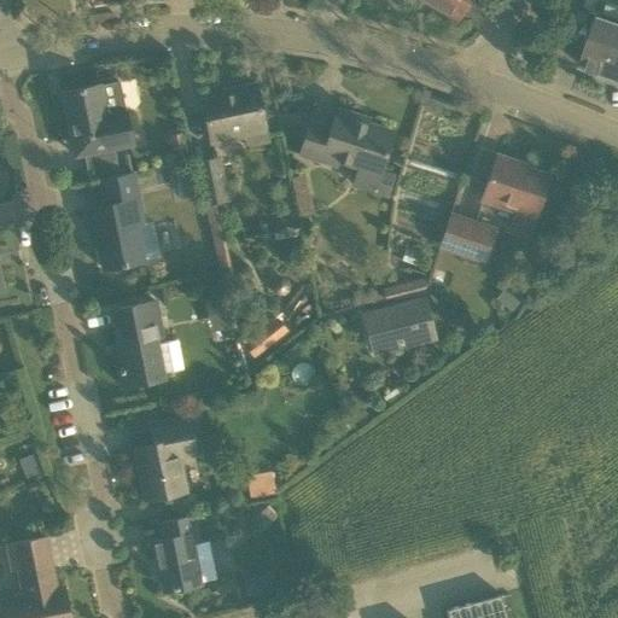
[(431,0),(429,6),(456,22),(467,0),(431,0)]
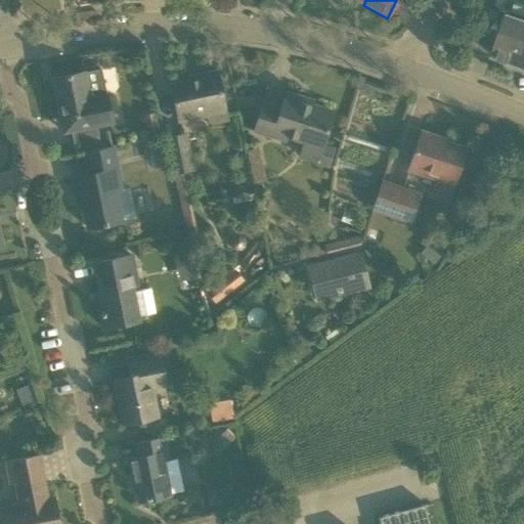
[(523,19),(507,14),(492,55),(515,63),(516,60),(523,62),(523,63),(523,67),(523,19)]
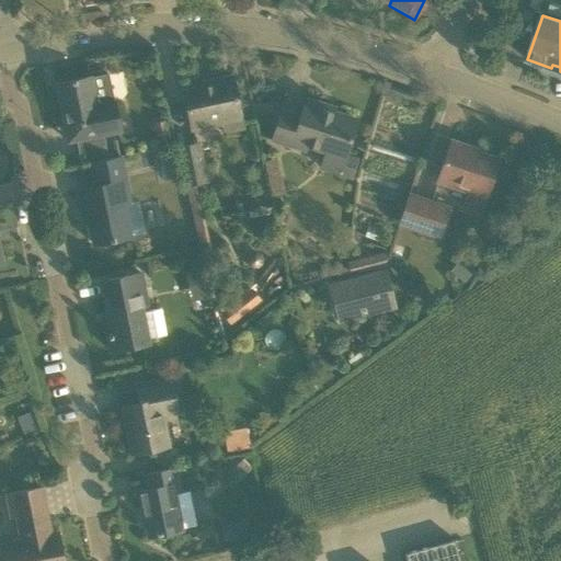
[(241,118),(240,113),(232,76),(212,80),(213,84),(184,91),(192,128),(220,123),(241,118)]
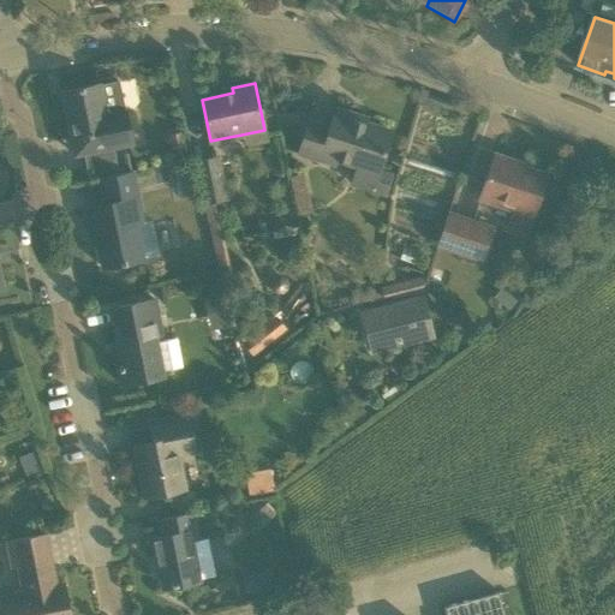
[(106,114),(99,84),(61,91),(71,138),(81,137),(84,153),(132,143),(125,109),(106,114)]
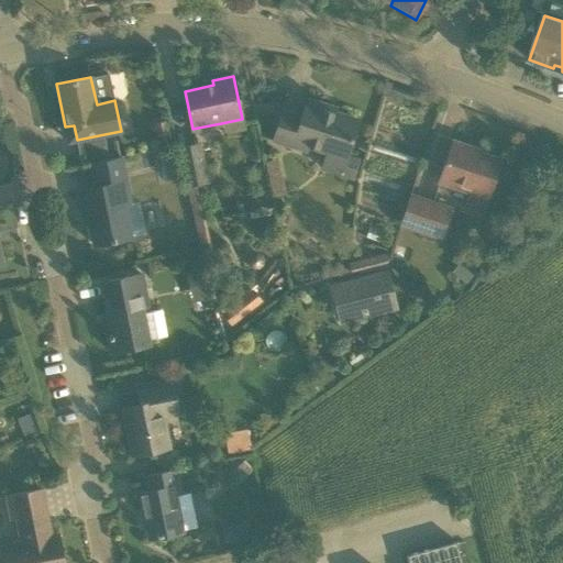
[(283,110),(273,140),(302,148),(304,145),(327,152),(345,157),(346,151),(356,119),(327,109),(328,106),(307,99),(301,117),(283,110)]
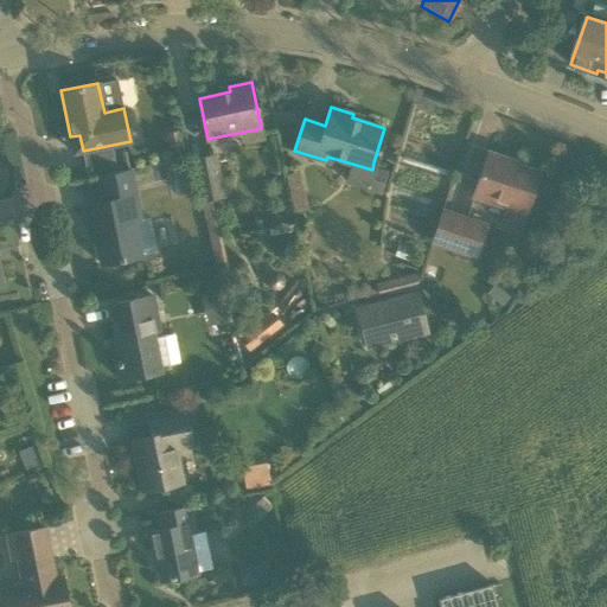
[(183,129),(166,133),(171,154),(186,151),(183,129)]
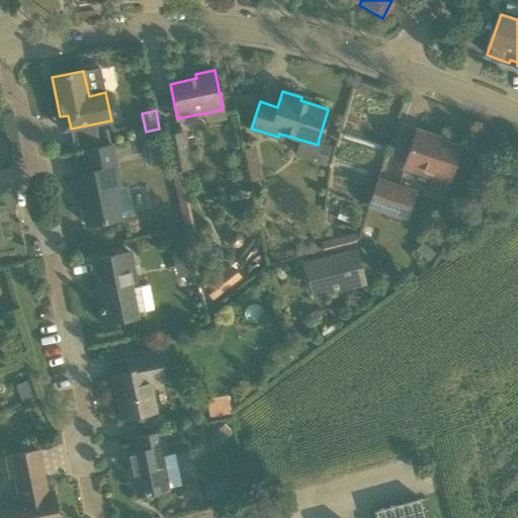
[(452,168),(459,148),(432,139),(434,136),(416,130),(403,167),(433,177),(428,191),(443,196),(447,182),(448,182),(452,168)]
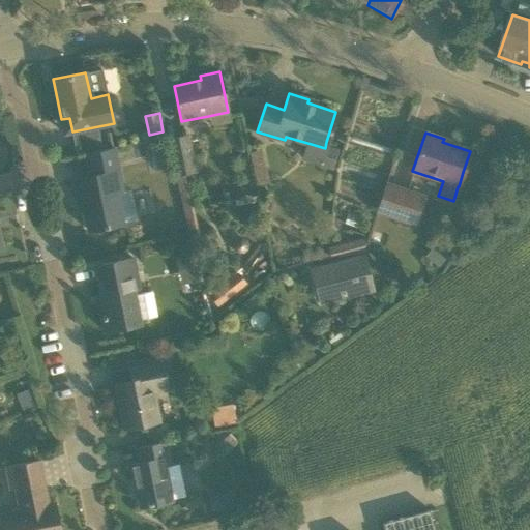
[(187,230),(198,228),(186,172),(195,171),(187,135),(169,139),(187,230)]
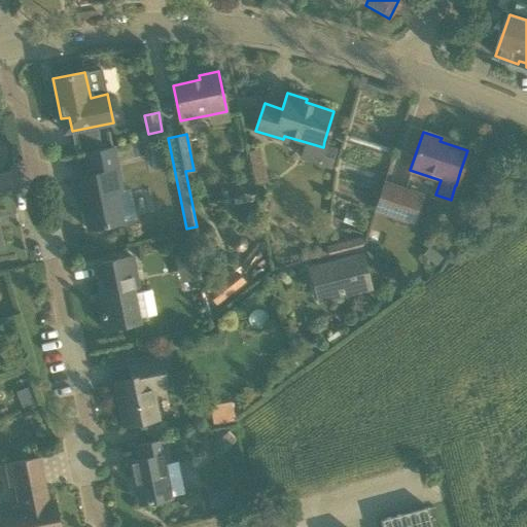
[(323,147),(318,162),(328,165),(335,144),(324,141),(323,147)]
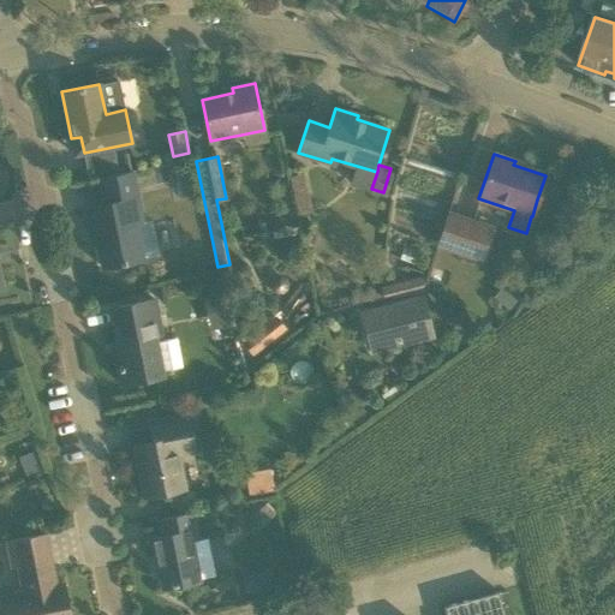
[(142,221),(132,171),(99,178),(103,203),(85,207),(90,232),(95,231),(102,268),(143,260),(142,255),(156,252),(149,220),(142,221)]
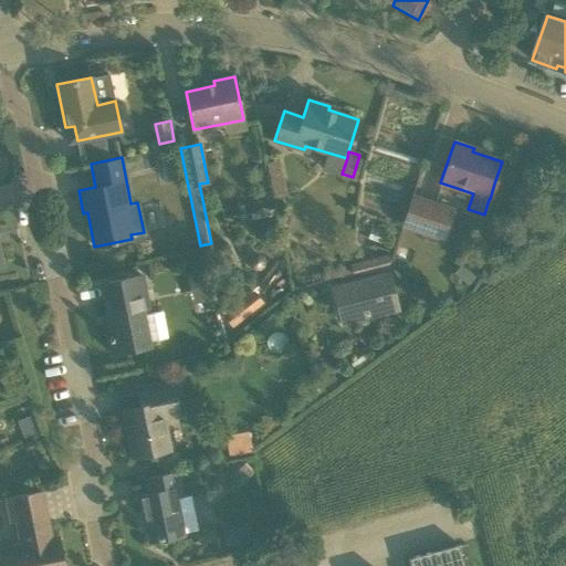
[(502,161),(494,184),(506,188),(514,166),(502,161)]
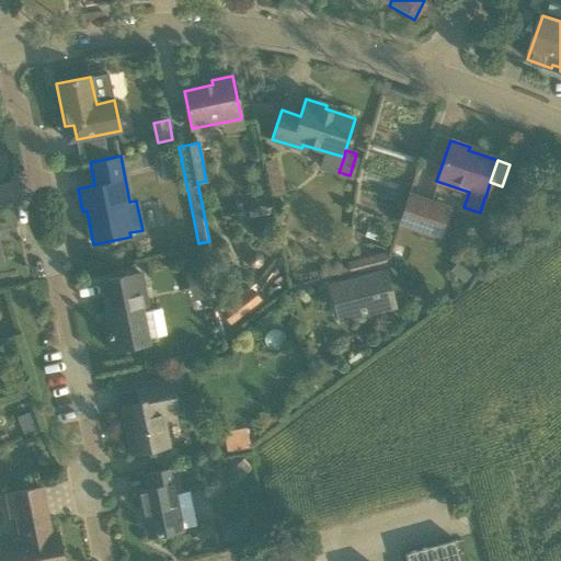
[(439,240),(450,207),(409,193),(398,226),(439,240)]
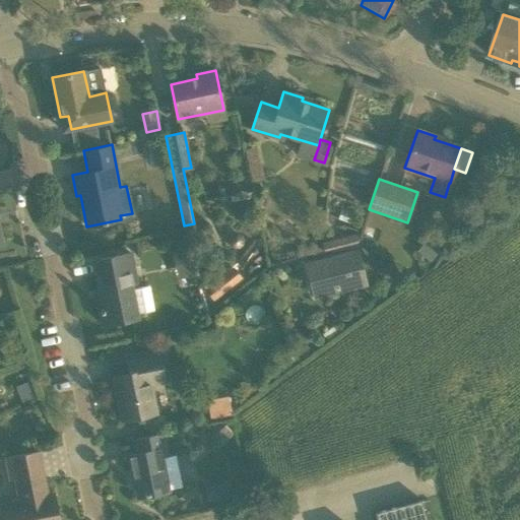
[(228,239),(228,241),(228,243),(229,244),(229,246),(230,247),(231,248),(232,248),(234,249),(235,249),(236,249),(238,249),(240,248),(241,247),(242,246),(243,245),(244,244),(244,242),(244,241),(244,240),(244,238),(243,237),(242,236),(241,235),(240,234),(238,233),(236,233),(235,233),(234,233),(232,234),(231,235),(230,235),(229,237),(229,238),(228,239)]
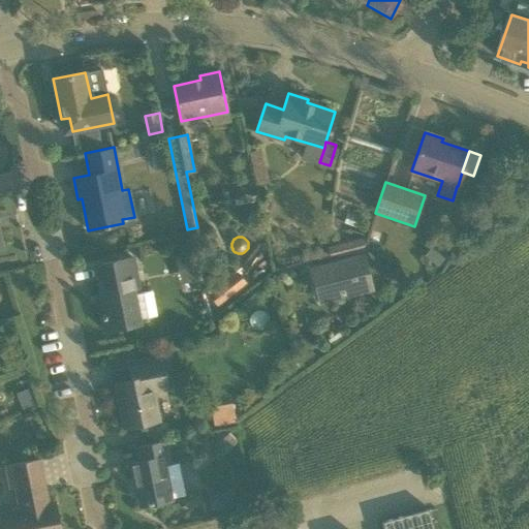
[(186,283),(198,281),(194,252),(182,254),(186,283)]
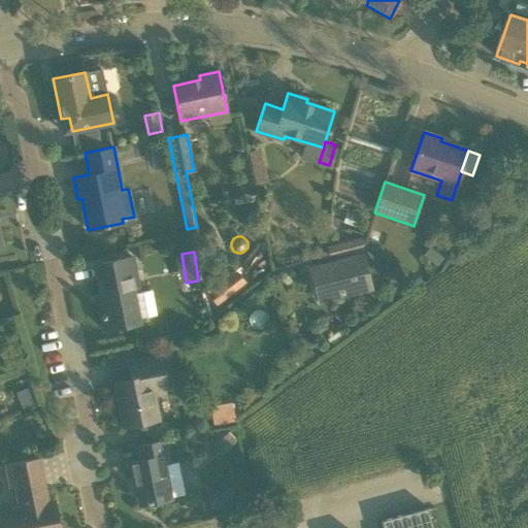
[(340,279),(344,295),(370,289),(361,254),(310,267),(316,286),(340,279)]
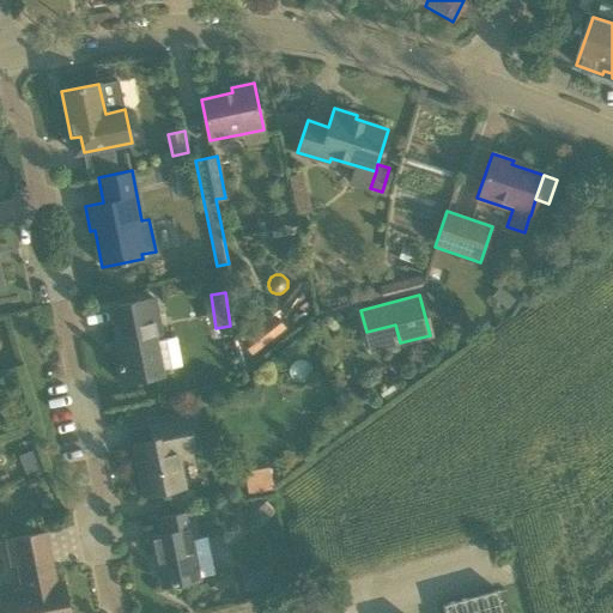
[(121,382),(163,374),(155,335),(161,334),(153,298),(110,307),(120,354),(115,356),(121,382)]
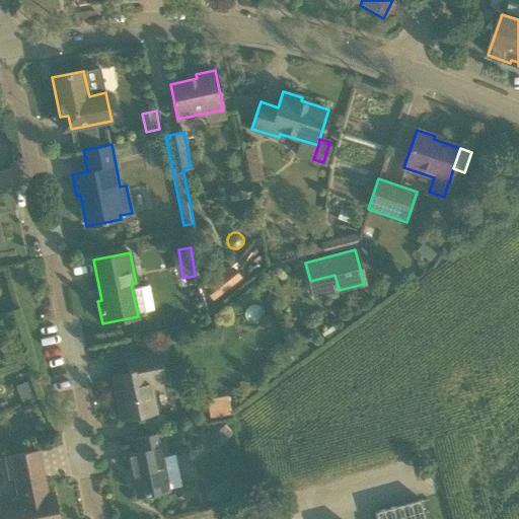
[(332,325),(321,332),(327,342),(338,334),(332,325)]
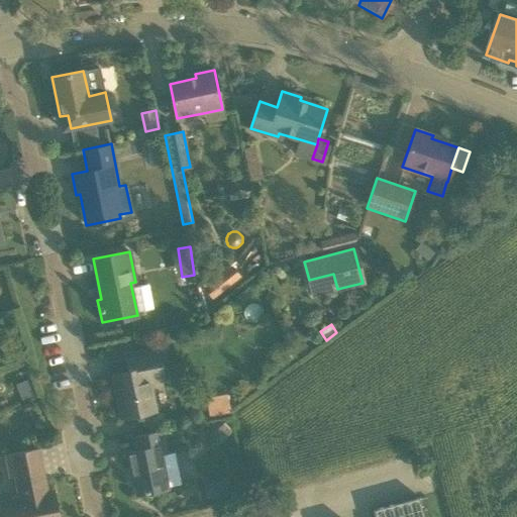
[(121,417),(156,410),(149,382),(164,380),(157,347),(125,354),(129,371),(114,374),(118,396),(116,396),(121,417)]
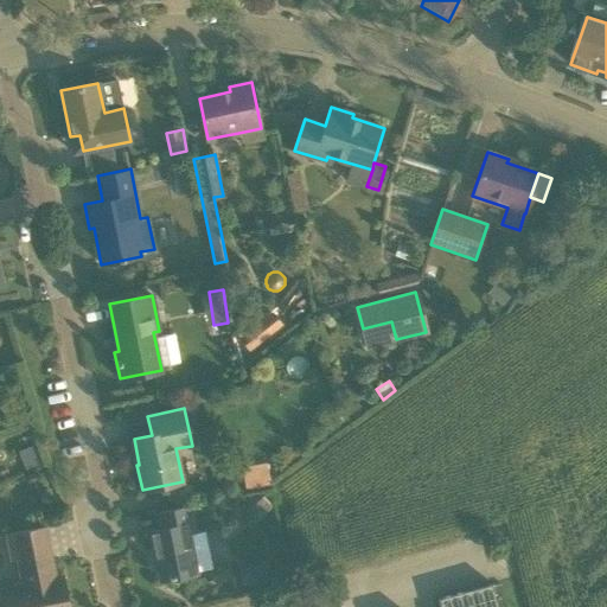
[(33,445),(18,451),(25,470),(40,464),(33,445)]
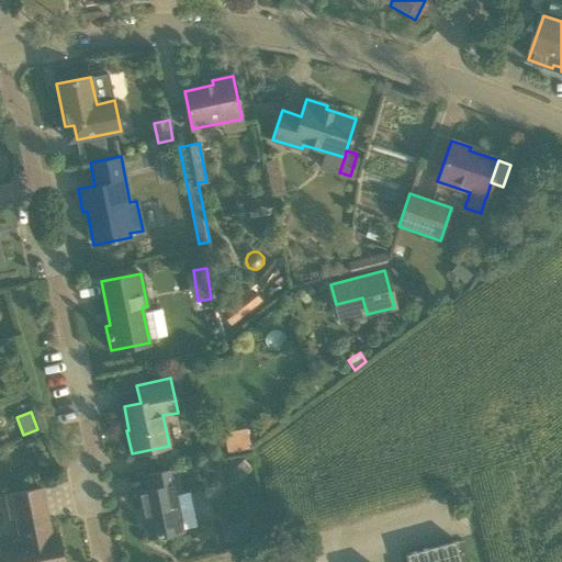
[(248,427),(224,430),(227,452),(251,449),(248,427)]
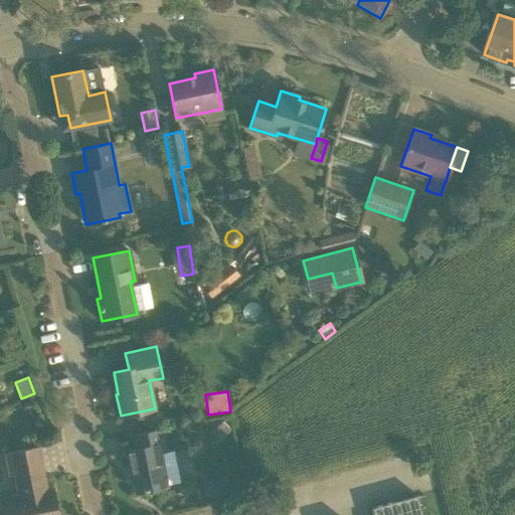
[(215,426),(203,439),(212,449),(224,437),(215,426)]
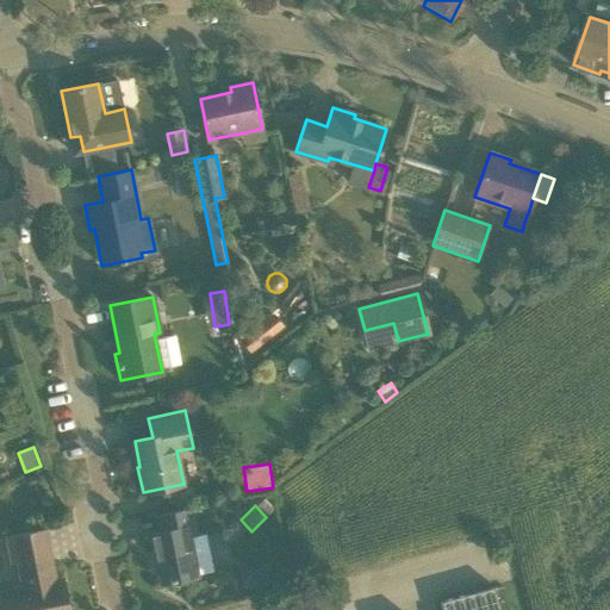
[(193,554),(190,537),(197,535),(191,508),(159,514),(162,531),(151,534),(155,552),(156,552),(159,560),(156,560),(161,584),(198,576),(198,573),(213,570),(209,551),(193,554)]
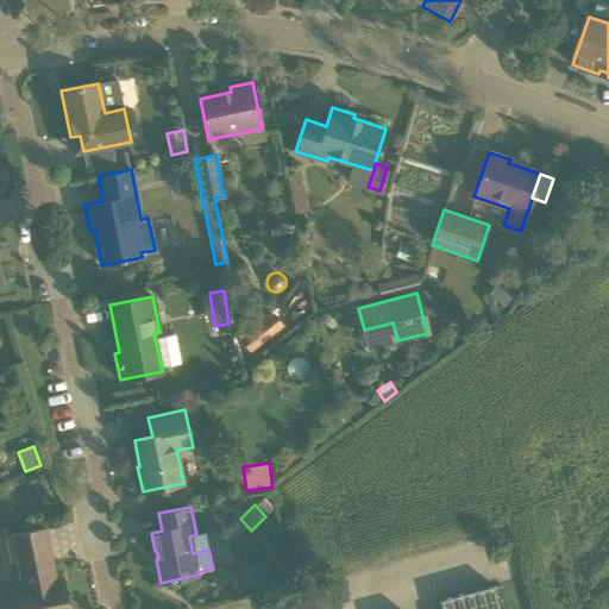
[(56,581),(49,547),(45,528),(6,535),(11,562),(18,560),(23,586),(0,590),(0,608),(68,608),(63,578),(56,581)]
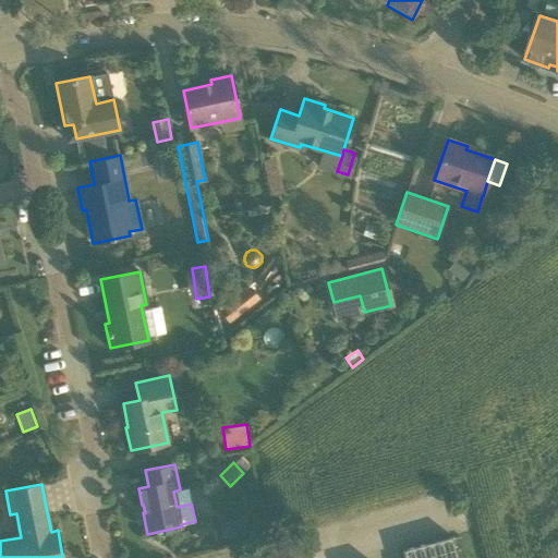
[(403,557),(458,557),(452,537),(402,552),(403,557)]
